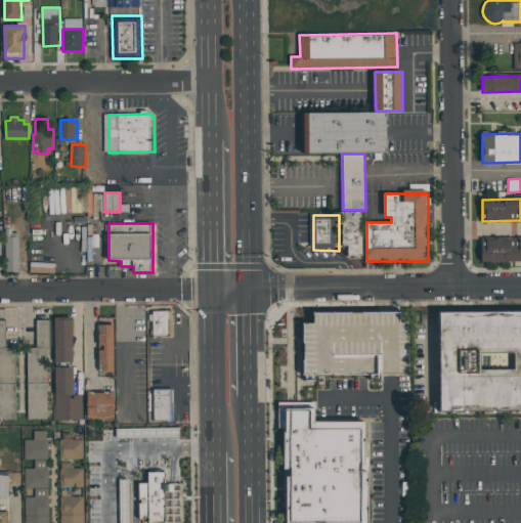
[(6,227),(12,227),(13,232),(19,232),(20,268),(19,268),(19,271),(7,272),(6,227)]
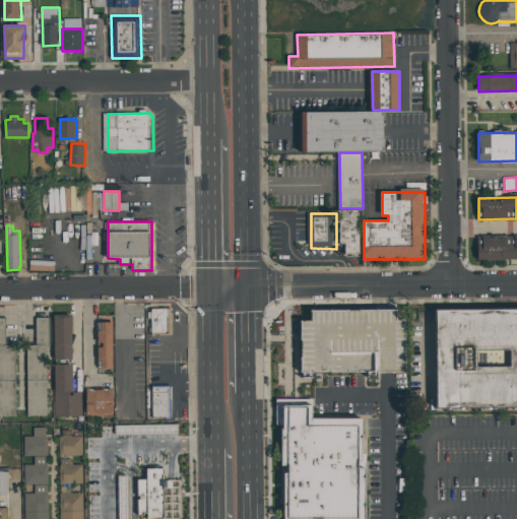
[(516,260),(478,261),(478,238),(516,237),(516,260)]
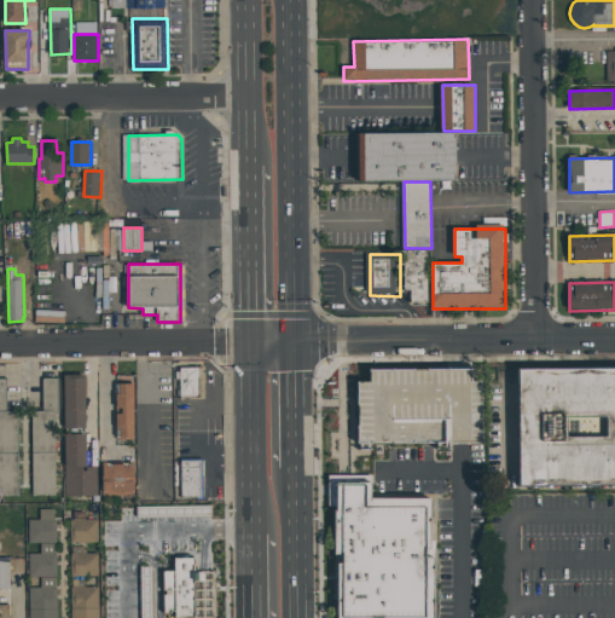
[(180,368),(201,367),(202,397),(180,397),(180,368)]
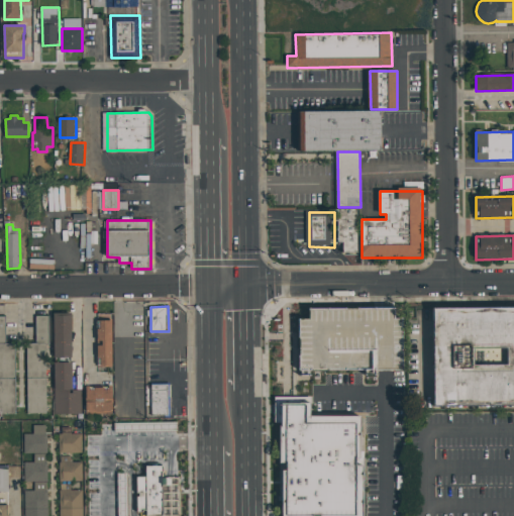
[(395,309),(395,320),(402,320),(403,370),(300,371),(299,319),(310,319),(310,310),(395,309)]
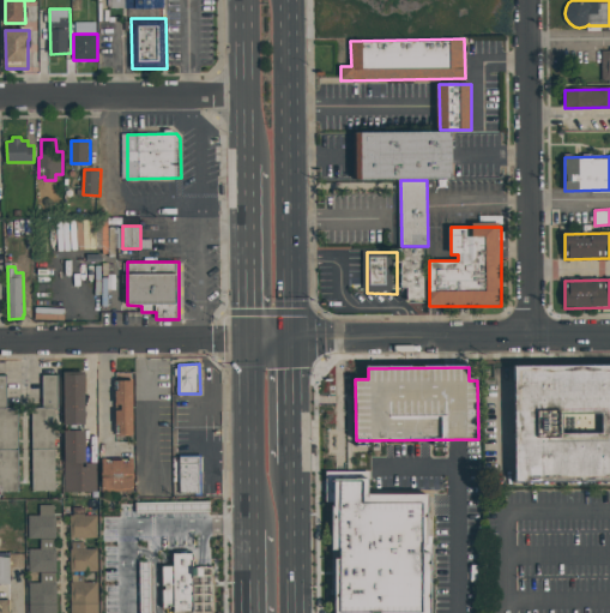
[(609,367),(520,368),(521,487),(609,485),(609,367)]
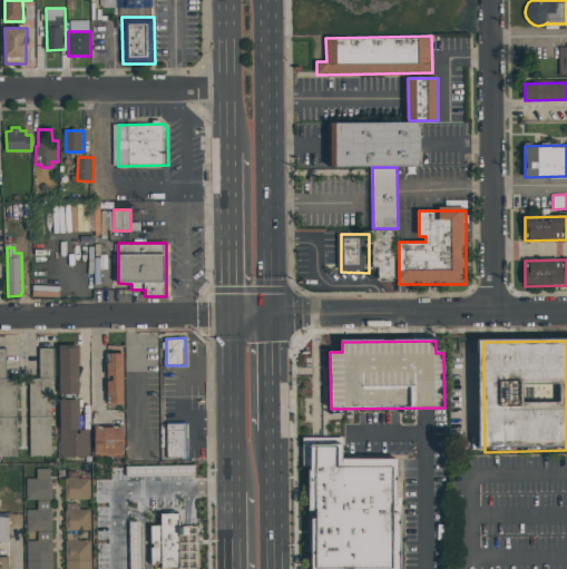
[(79,345),(80,394),(61,394),(60,345),(79,345)]
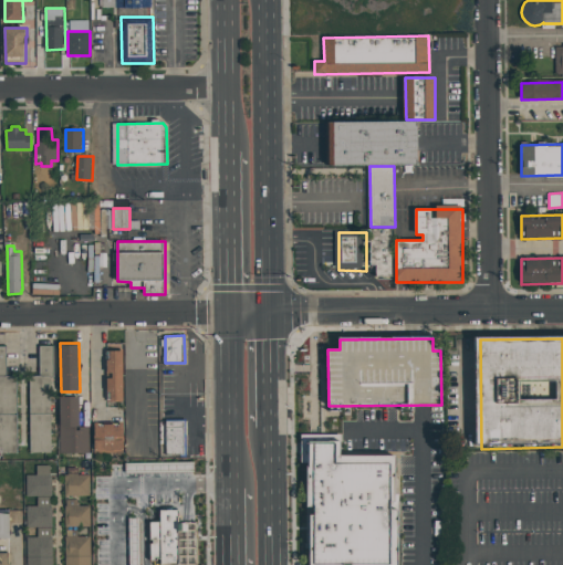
[(0,346),(7,346),(7,375),(18,375),(19,452),(0,452),(0,346)]
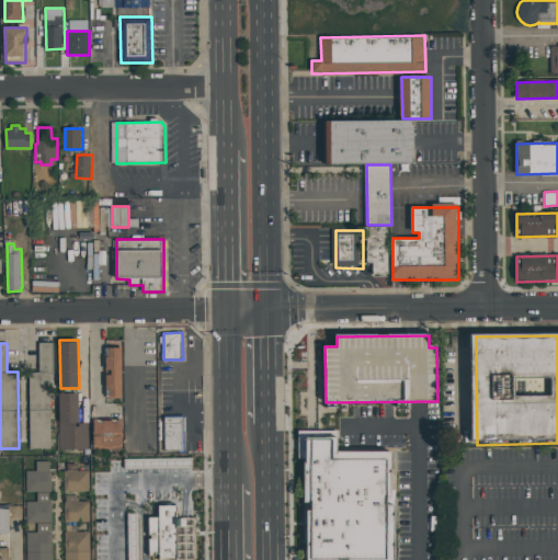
[(40,343),(56,343),(57,381),(50,381),(52,448),(31,448),(30,373),(41,372),(40,343)]
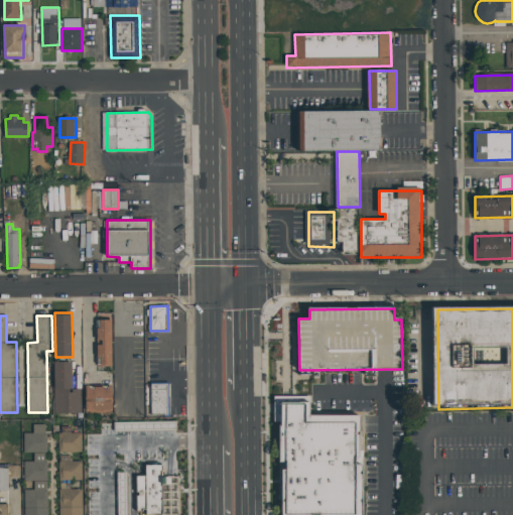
[(97,320),(112,319),(113,365),(99,366),(97,320)]
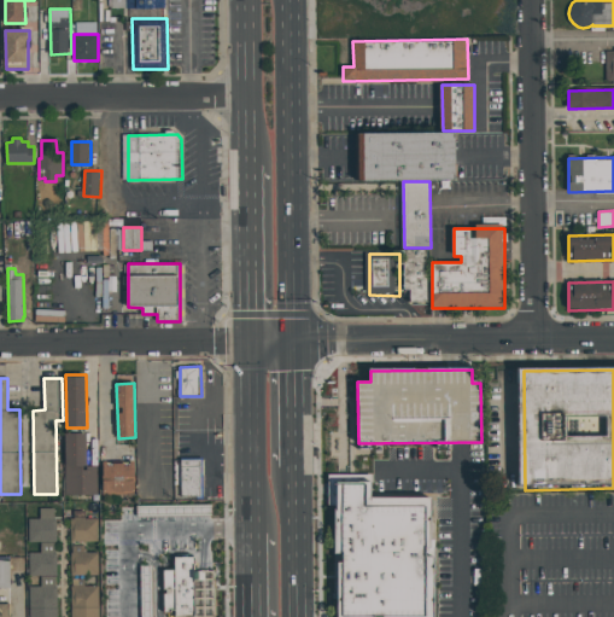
[(65,434),(87,432),(87,466),(98,465),(98,494),(66,495),(65,434)]
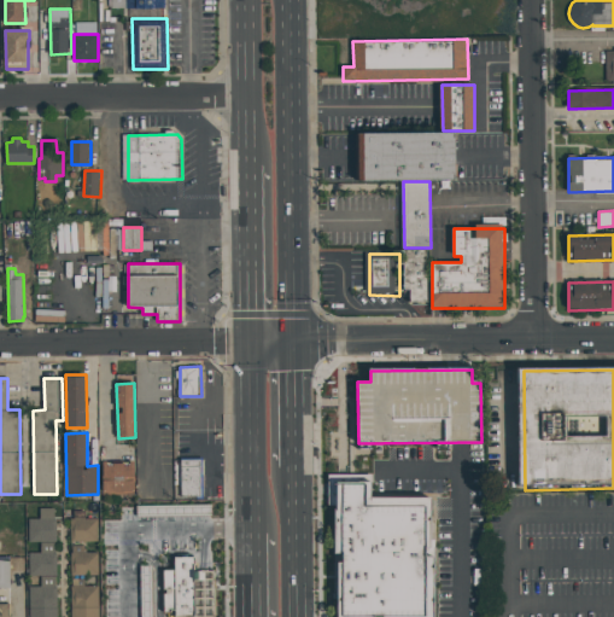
[(181,460),(202,459),(202,495),(181,496),(181,460)]
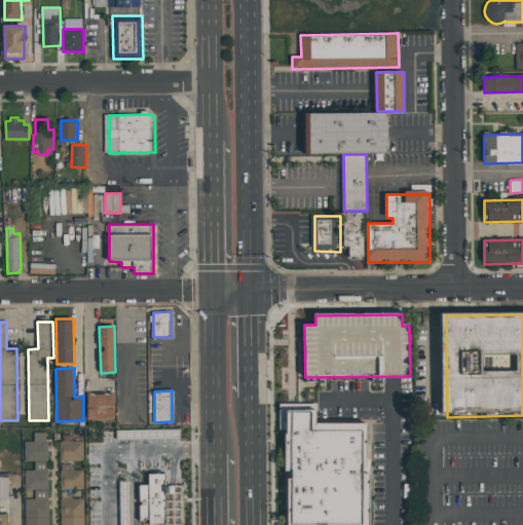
[(88,394),(114,392),(114,419),(88,419),(88,394)]
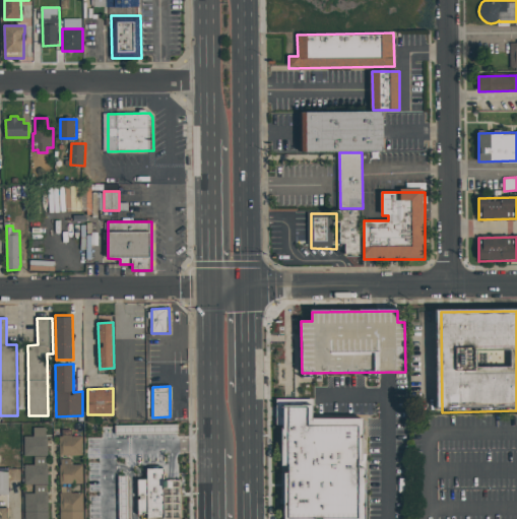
[(282,403),(313,402),(313,418),(362,418),(363,457),(359,457),(359,467),(367,467),(367,518),(283,518),(283,465),(282,403)]
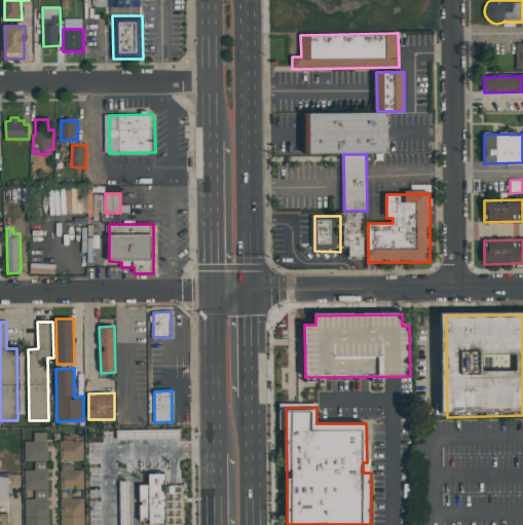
[(34,433),(47,433),(48,460),(26,460),(25,442),(34,442),(34,433)]
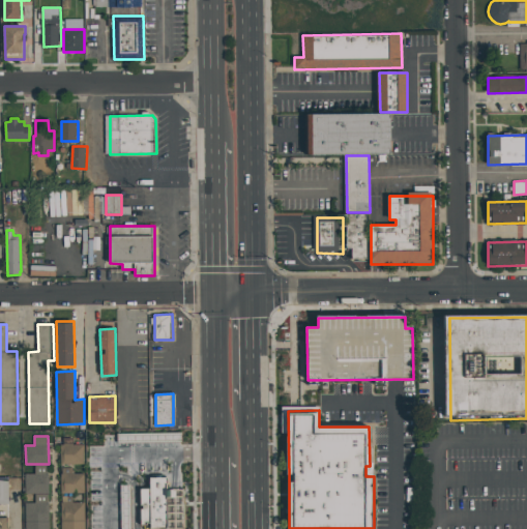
[(63,437),(74,437),(74,444),(84,443),(84,463),(61,464),(60,444),(63,444),(63,437)]
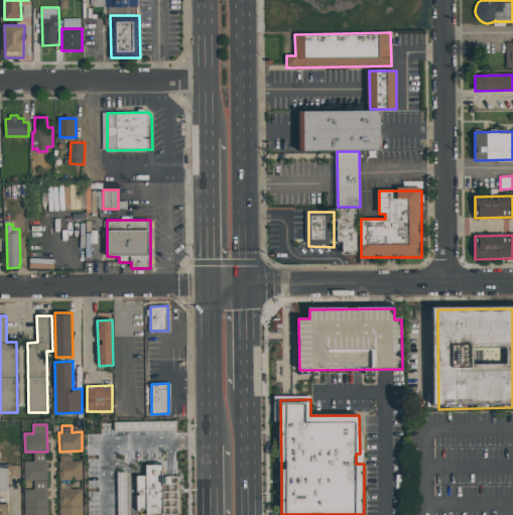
[(46,453),(46,462),(47,462),(48,480),(25,480),(25,462),(34,462),(34,454),(46,453)]
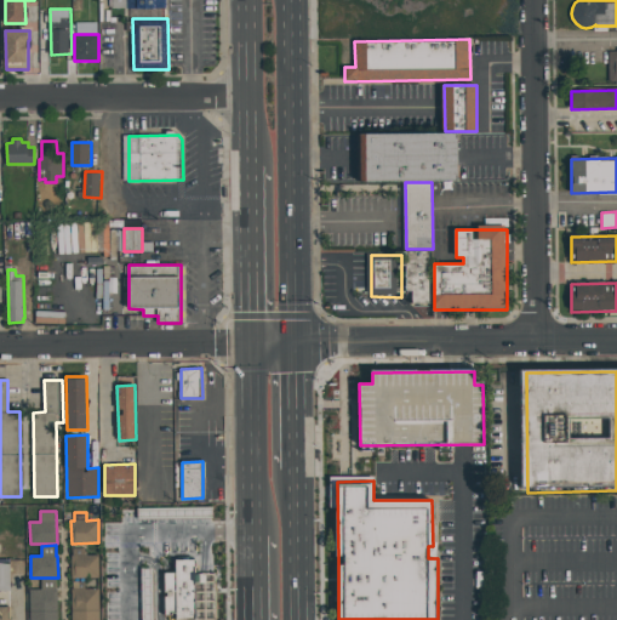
[(74,547),(85,547),(85,551),(87,551),(87,556),(100,555),(100,578),(73,578),(72,556),(74,556),(74,547)]
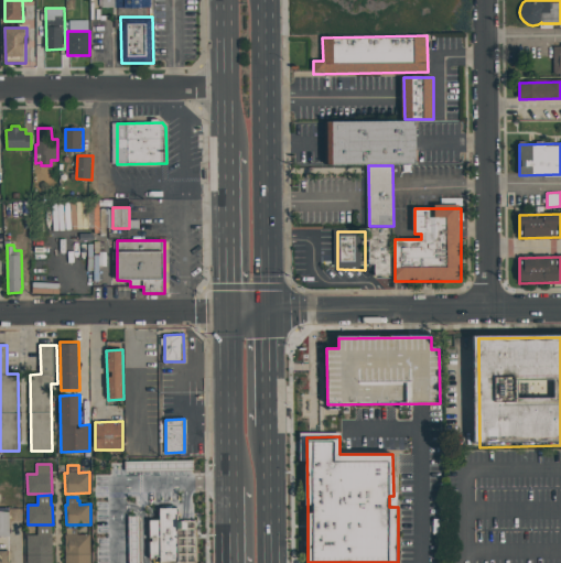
[(186,507),(198,519),(200,562),(198,562),(180,562),(151,562),(150,519),(161,519),(161,507),(186,507)]
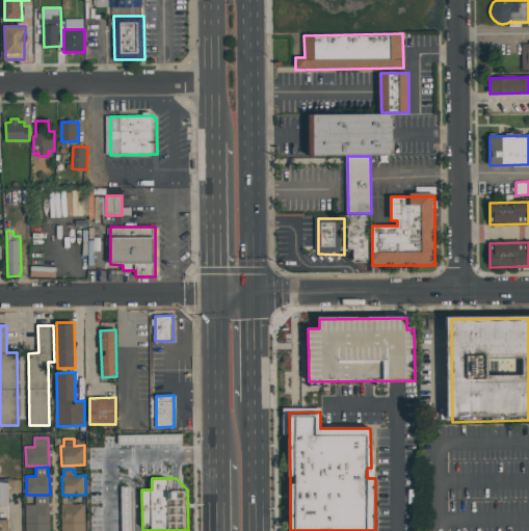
[(0,479),(9,479),(9,506),(0,506),(0,479)]
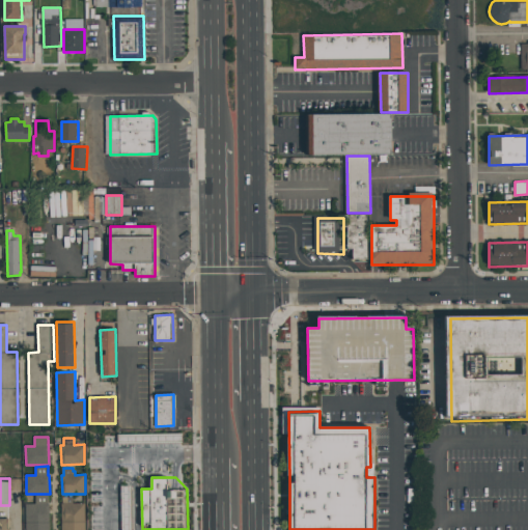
[(49,495),(49,503),(50,503),(50,529),(26,529),(26,503),(36,503),(36,495),(49,495)]
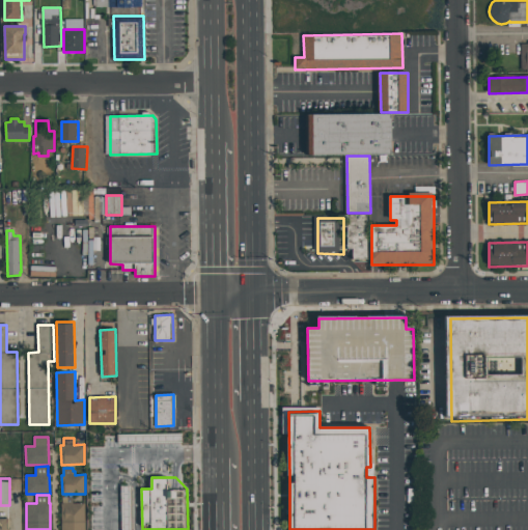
[(65,496),(74,496),(74,503),(85,502),(85,529),(61,529),(61,503),(65,503),(65,496)]
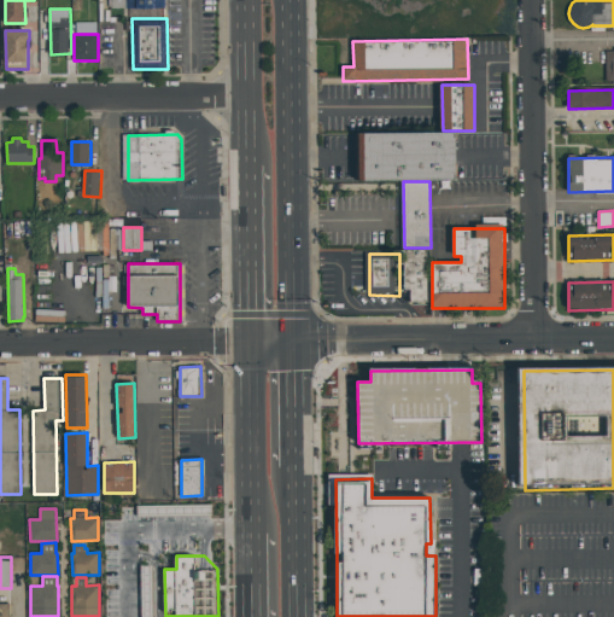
[(0,616),(0,604),(11,604),(11,616),(0,616)]
